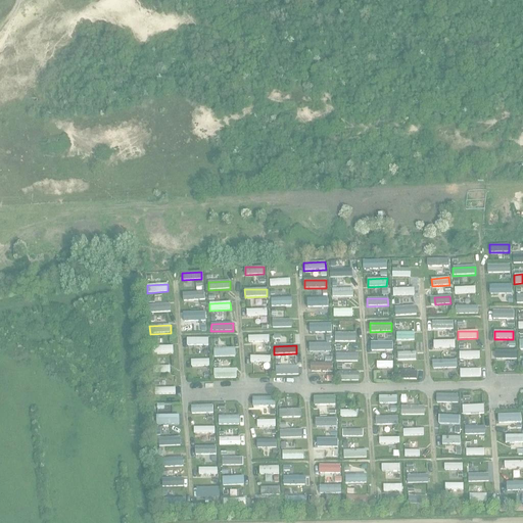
[(235,348),(214,348),(214,358),(236,358),(235,348)]
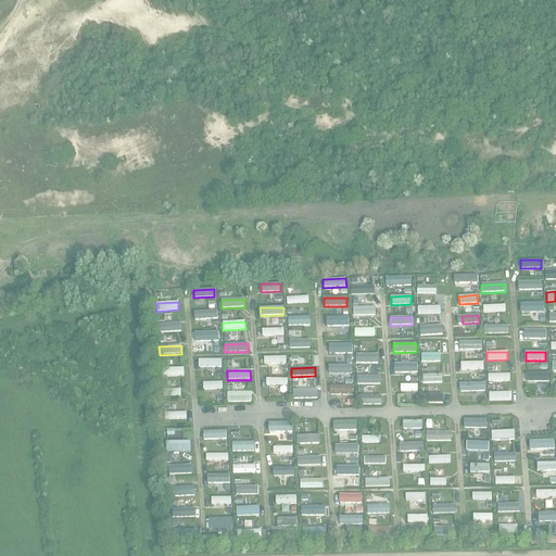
[(550,374),(527,374),(527,382),(550,382),(550,374)]
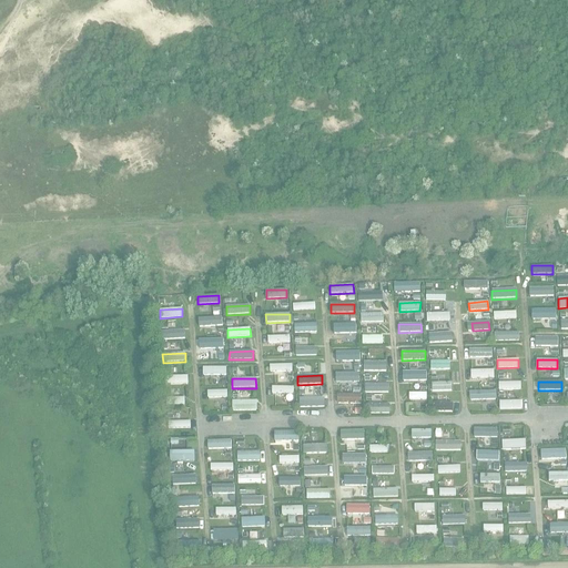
[(496,399),(495,392),(473,392),(473,401),(496,399)]
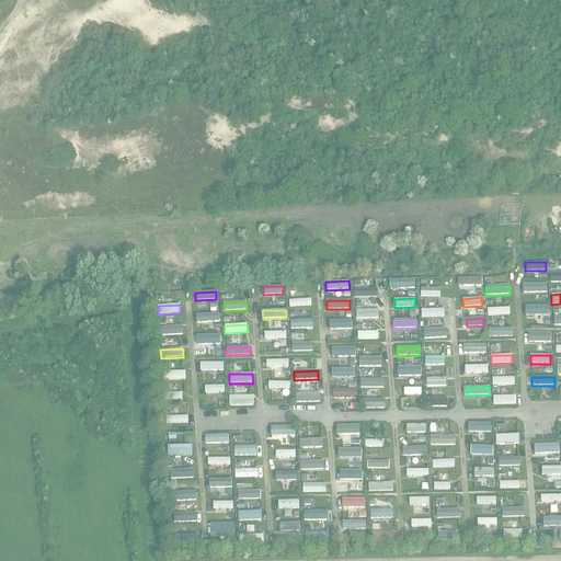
[(356,399),(357,390),(333,390),(333,399),(356,399)]
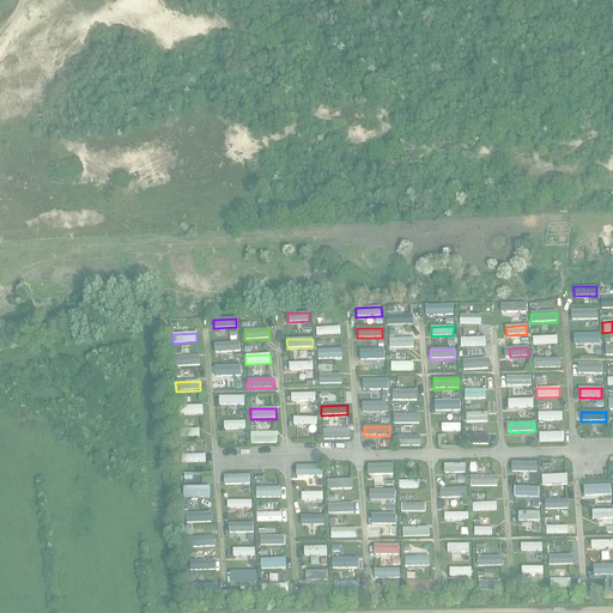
[(278,444),(278,434),(250,434),(250,444),(278,444)]
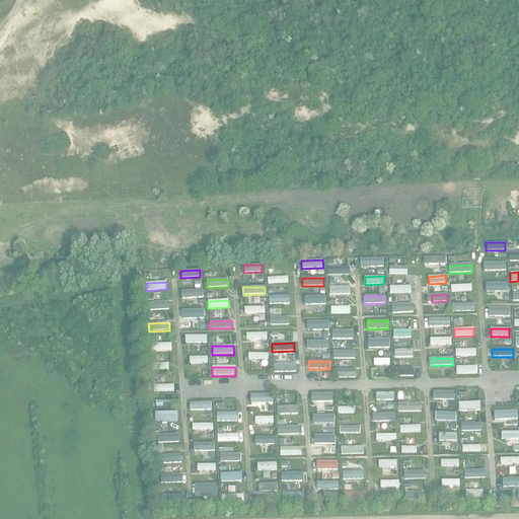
[(335,370),(335,378),(356,378),(356,370),(335,370)]
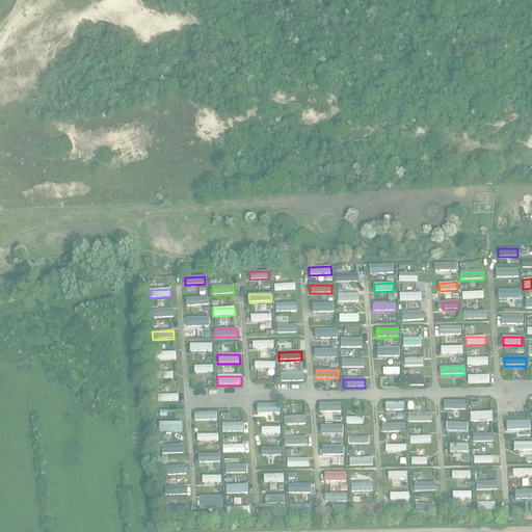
[(319,404),(319,413),(341,411),(341,403),(319,404)]
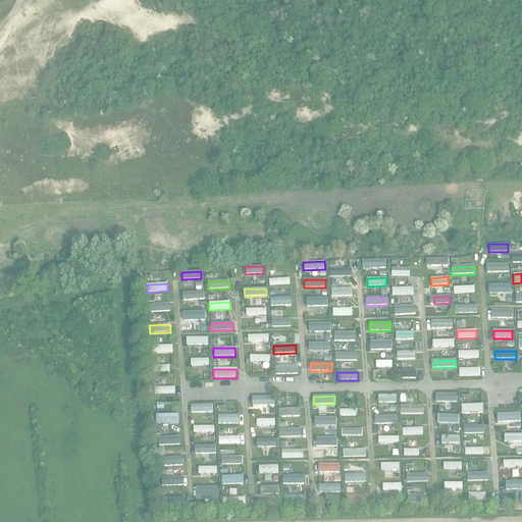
[(274,397),(252,397),(252,406),(274,405),(274,397)]
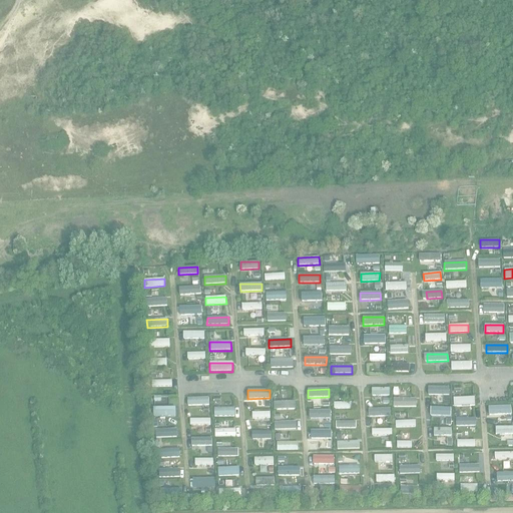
[(187,398),(187,406),(209,406),(208,398),(187,398)]
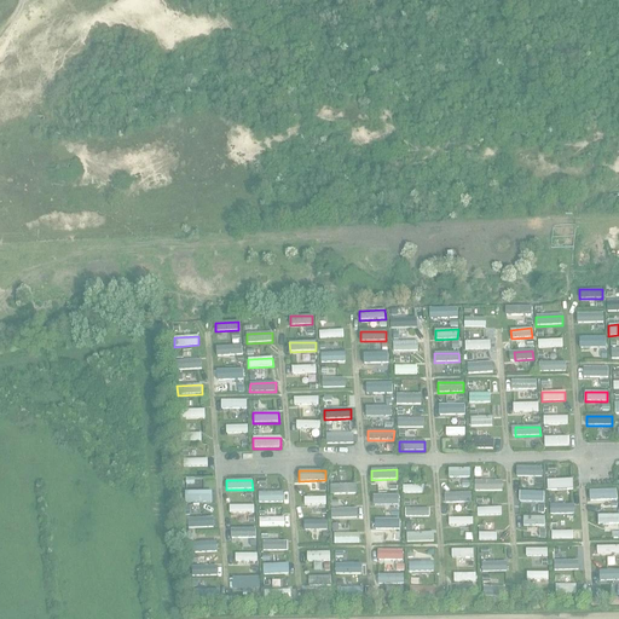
[(573,480),(548,480),(548,491),(573,490),(573,480)]
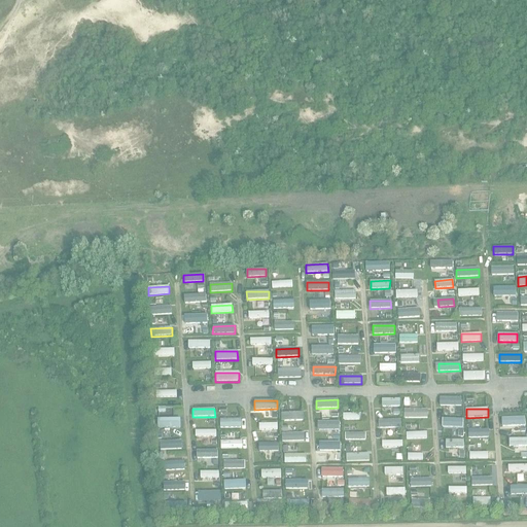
[(304,413),(281,413),(281,421),(304,420),(304,413)]
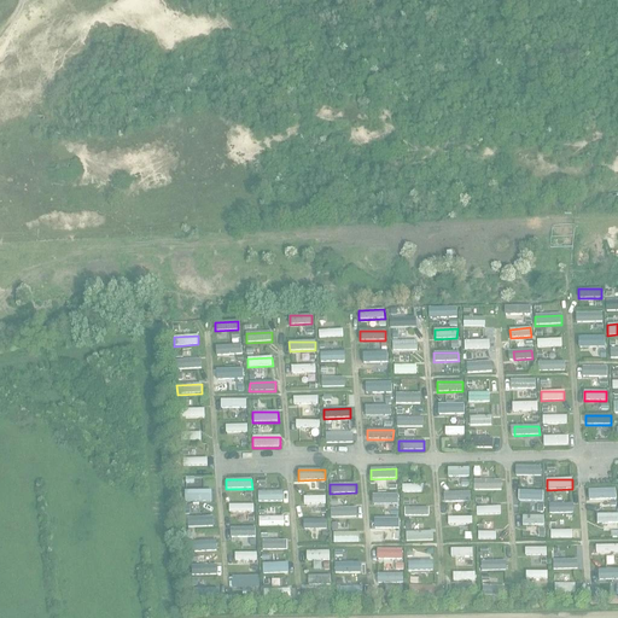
[(211,502),(211,490),(185,491),(185,502),(211,502)]
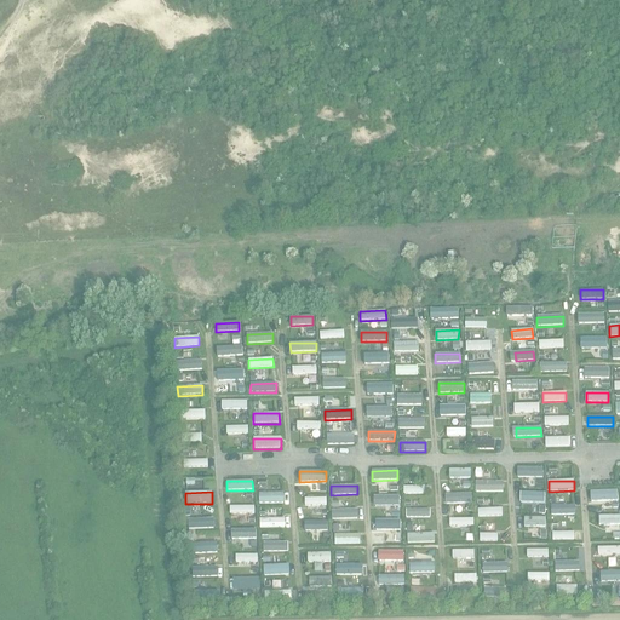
[(259,504),(283,504),(283,493),(259,493),(259,504)]
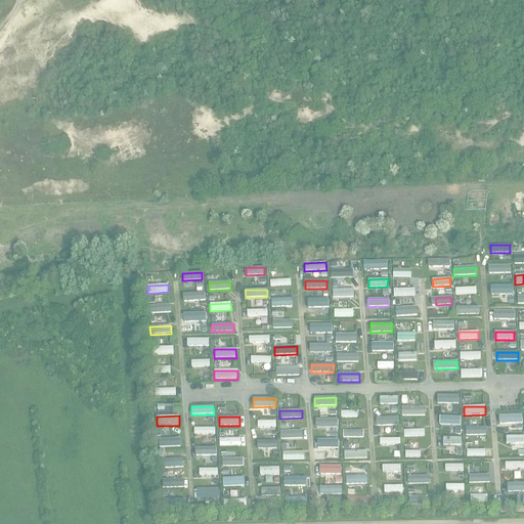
[(160,460),(161,469),(183,468),(183,459),(160,460)]
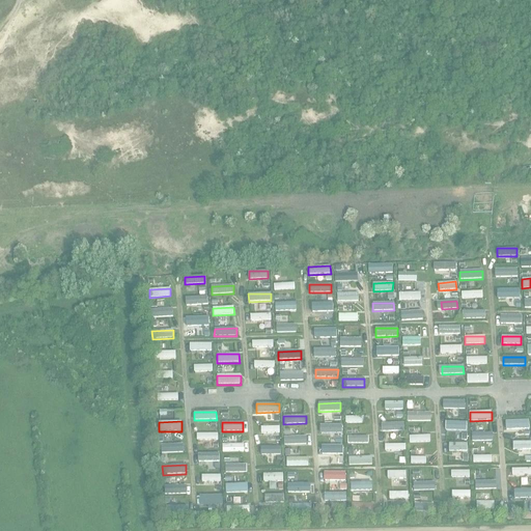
[(345,481),(345,472),(324,472),(324,480),(345,481)]
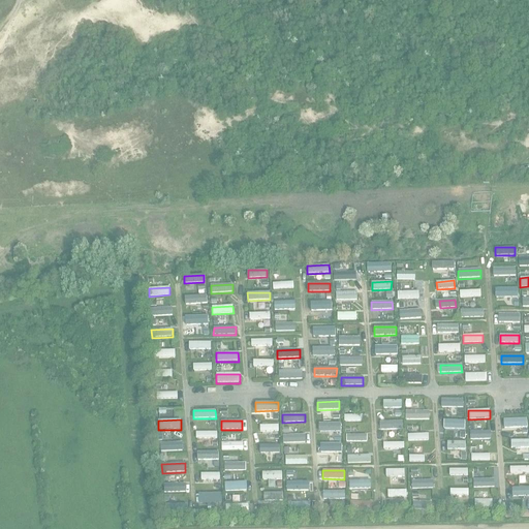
[(412,480),(412,489),(430,488),(430,480),(412,480)]
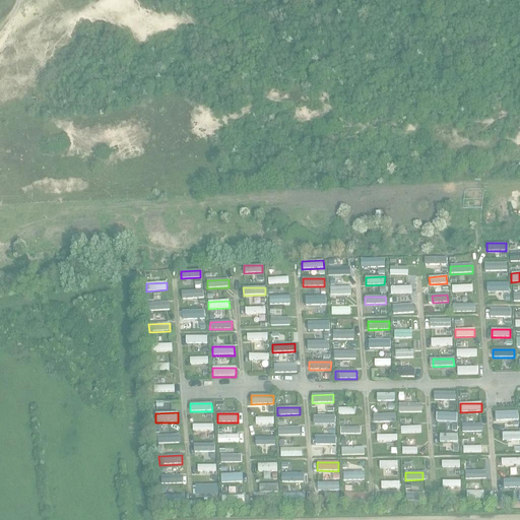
[(243,474),(220,474),(221,483),(243,482),(243,474)]
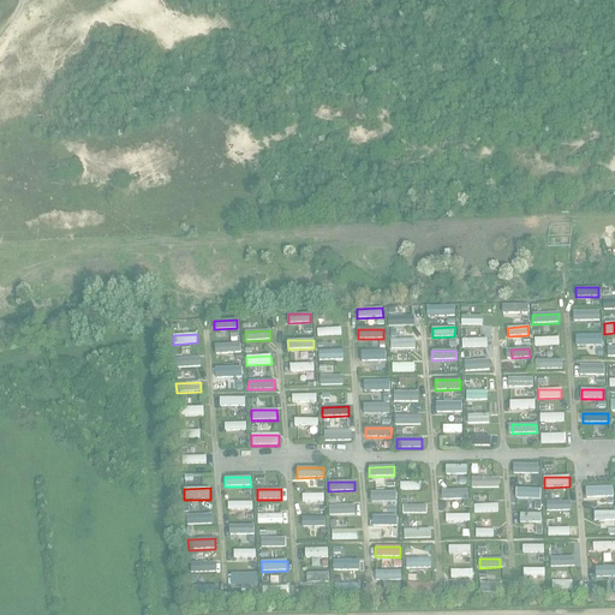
[(215,572),(215,563),(192,563),(192,573),(215,572)]
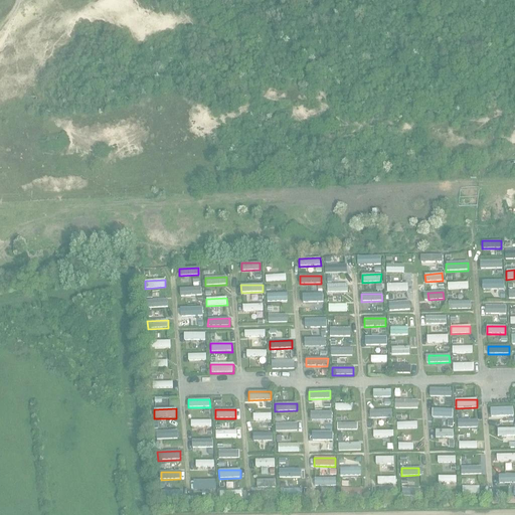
[(194,481),(194,489),(216,488),(216,481),(194,481)]
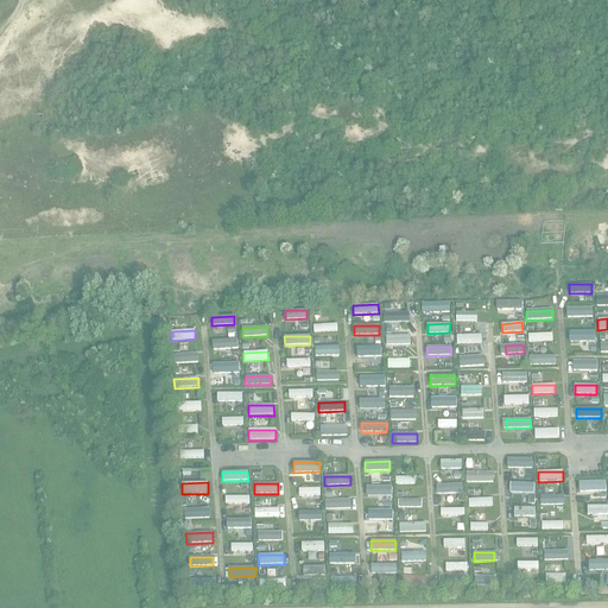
[(403,587),(428,588),(428,577),(403,577),(403,587)]
